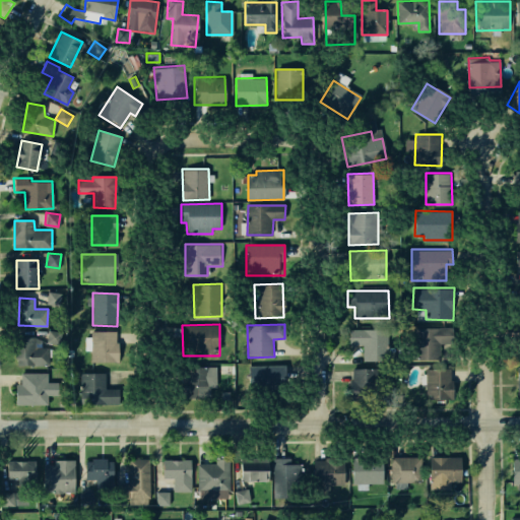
[(452,327),(406,326),(405,365),(439,366),(440,342),(452,342),(452,327)]
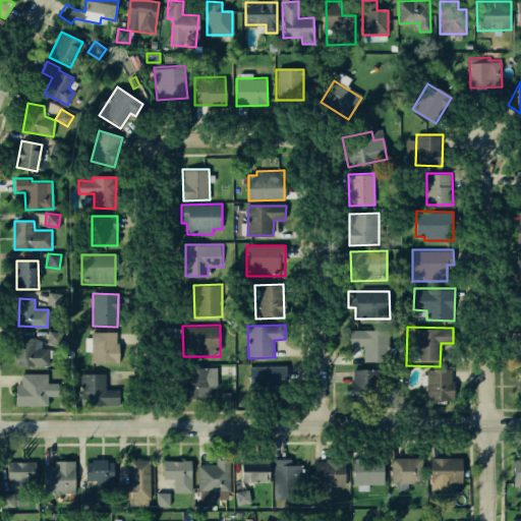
[(390,362),(389,330),(351,330),(351,344),(363,344),(363,362),(390,362)]
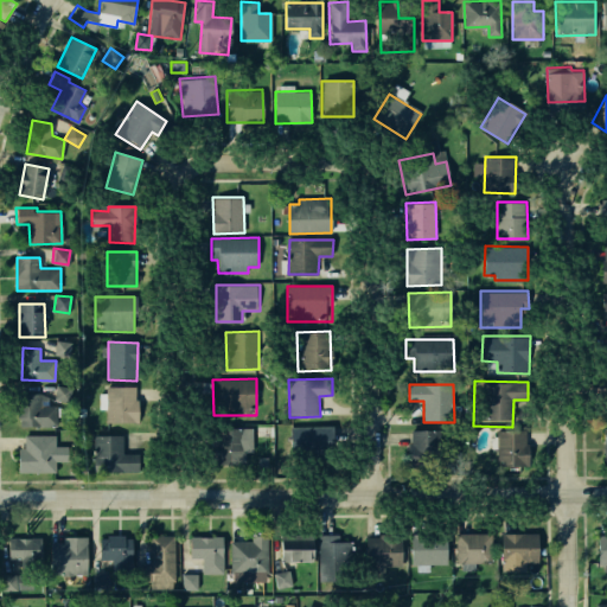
[(135,423),(135,387),(106,387),(106,423),(135,423)]
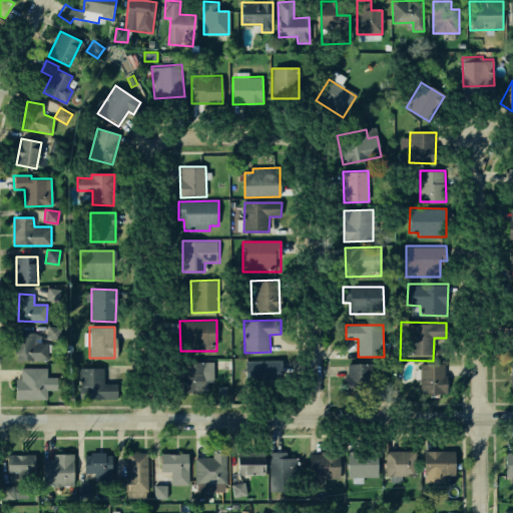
[(47,361),(47,342),(40,341),(40,334),(18,333),(17,360),(47,361)]
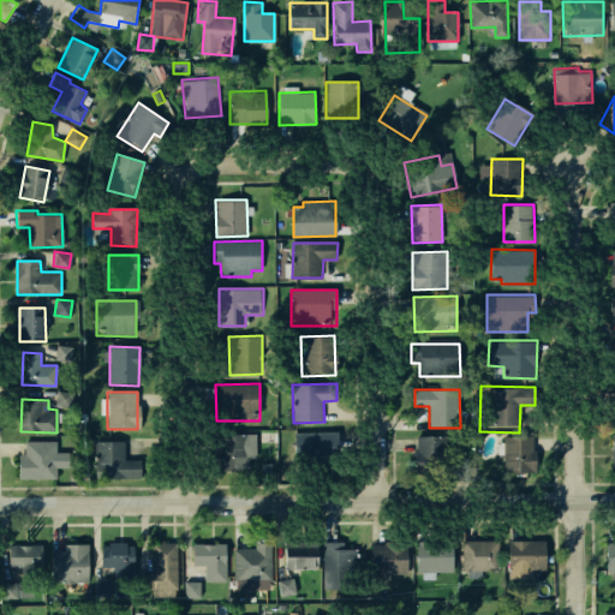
[(293,434),(339,431),(340,461),(294,463),(293,434)]
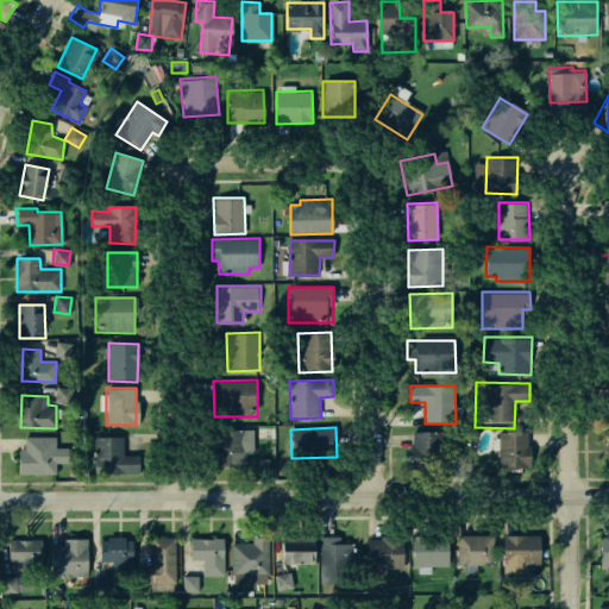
[(255,428),(213,428),(213,469),(246,468),(246,454),(255,454),(255,428)]
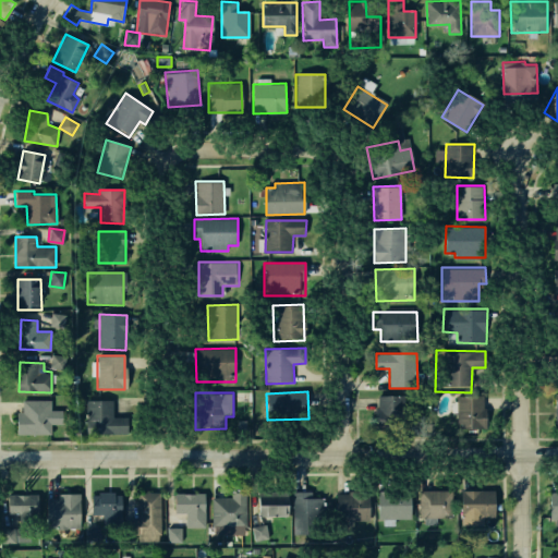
[(456,395),(484,395),(484,432),(456,432),(456,395)]
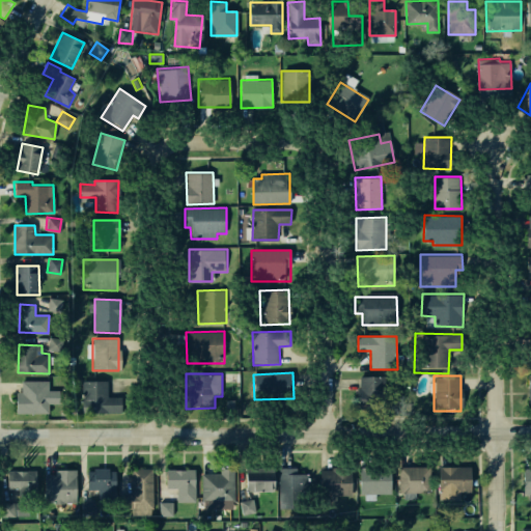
[(361,378),(362,411),(389,410),(388,376),(361,378)]
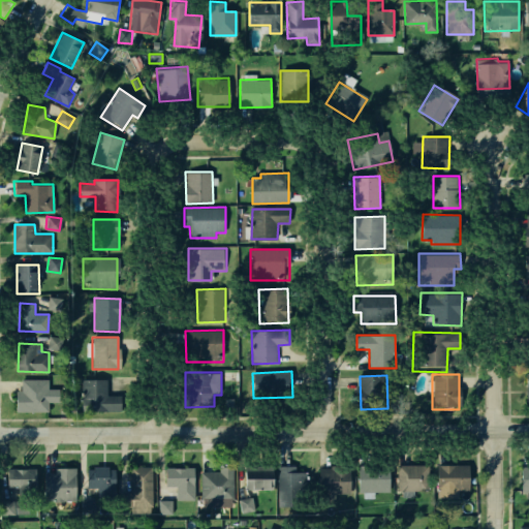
[(122,411),(121,395),(107,395),(107,379),(82,379),(83,412),(122,411)]
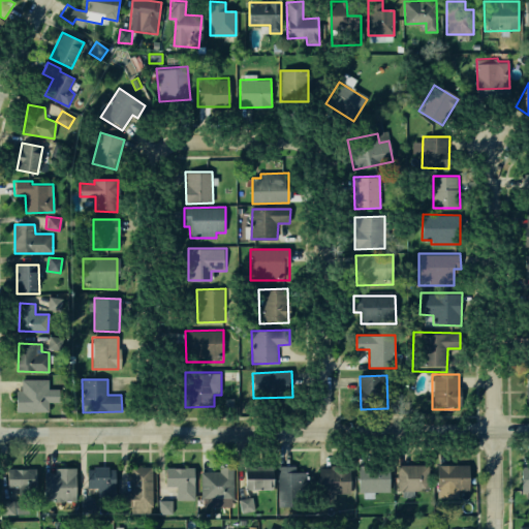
[(49,411),(49,401),(59,401),(59,390),(49,390),(49,380),(22,380),(22,391),(16,391),(16,412),(49,411)]
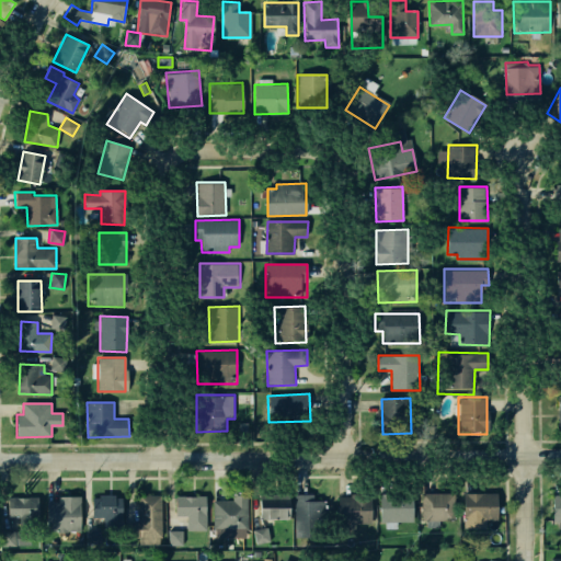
[(485,529),(485,517),(496,517),(497,492),(461,492),(460,529),(485,529)]
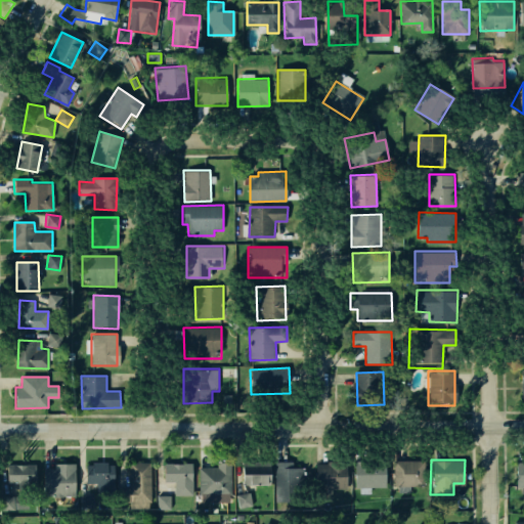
[(385,487),(385,461),(355,461),(354,486),(385,487)]
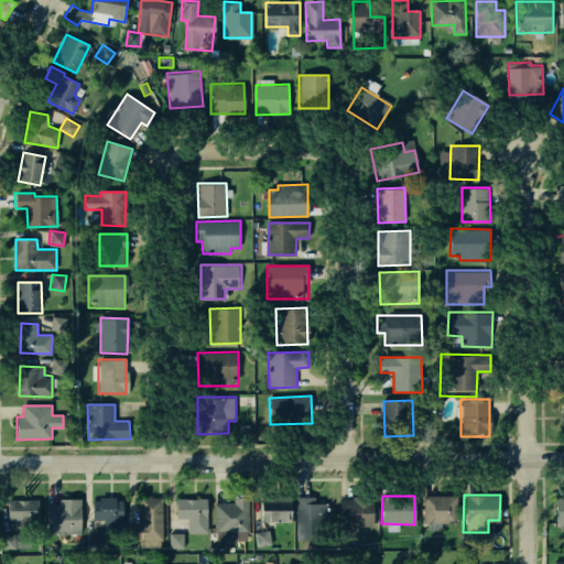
[(455,523),(455,496),(424,496),(424,523),(455,523)]
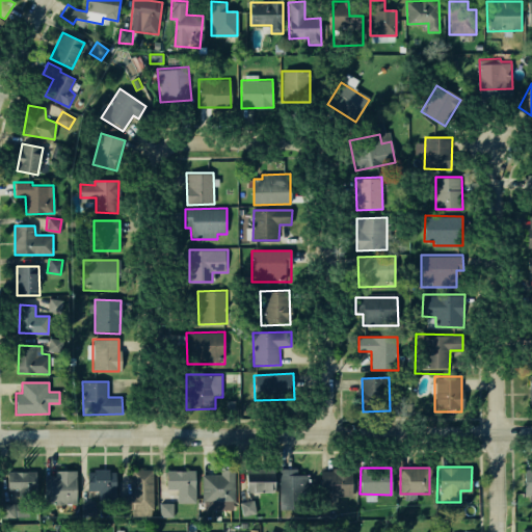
[(132,469),(153,469),(153,516),(131,515),(132,509),(118,509),(118,494),(132,494),(132,469)]
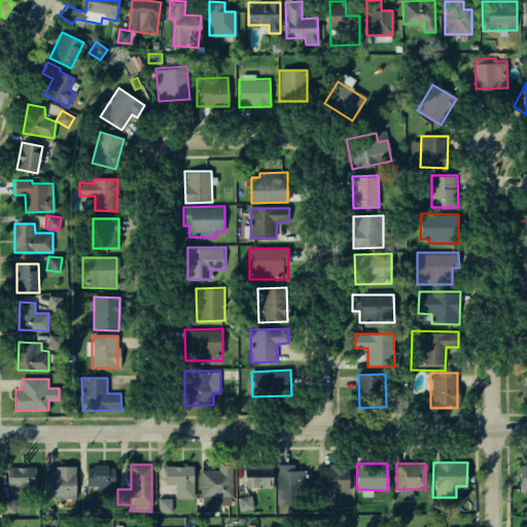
[(233,497),(233,464),(220,464),(218,468),(200,468),(200,497),(233,497)]
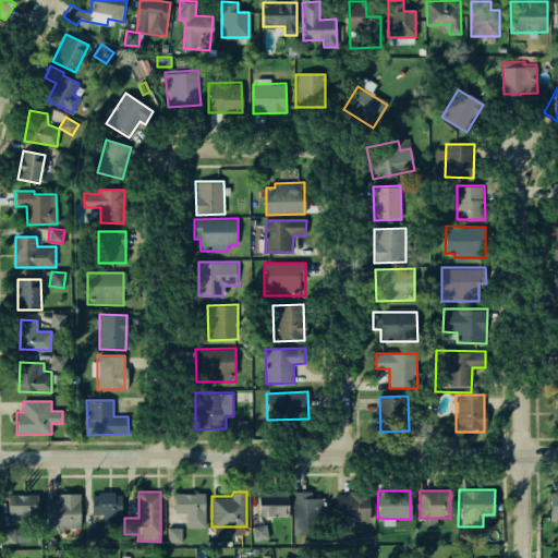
[(80,528),(80,493),(60,493),(59,498),(44,498),(44,528),(80,528)]
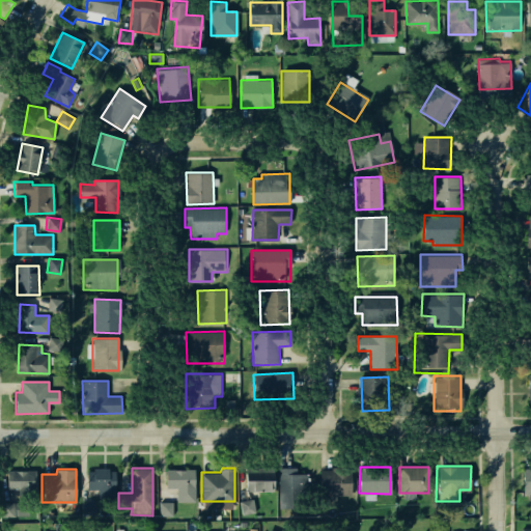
[(195,502),(195,470),(166,469),(166,487),(177,487),(177,501),(195,502)]
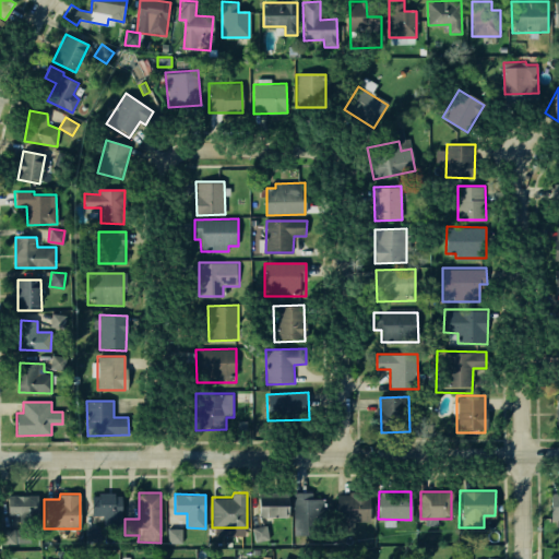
[(93,495),(121,496),(120,531),(104,530),(104,516),(93,515),(93,495)]
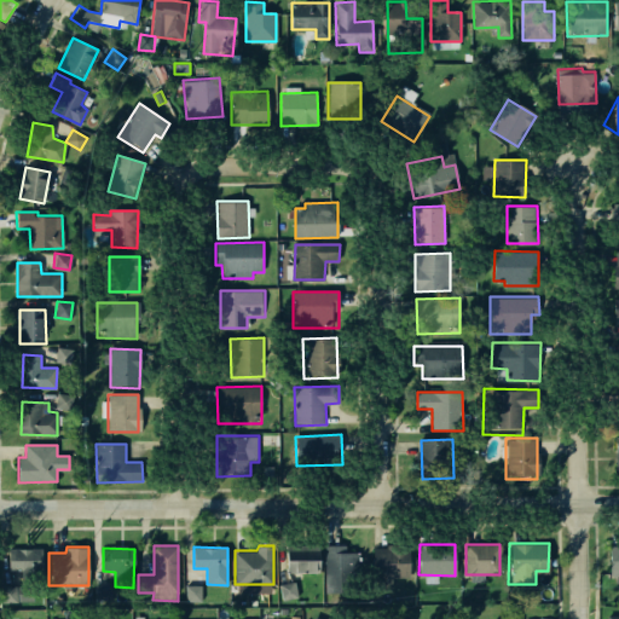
[(10,549),(42,549),(41,584),(22,583),(22,571),(9,571),(10,549)]
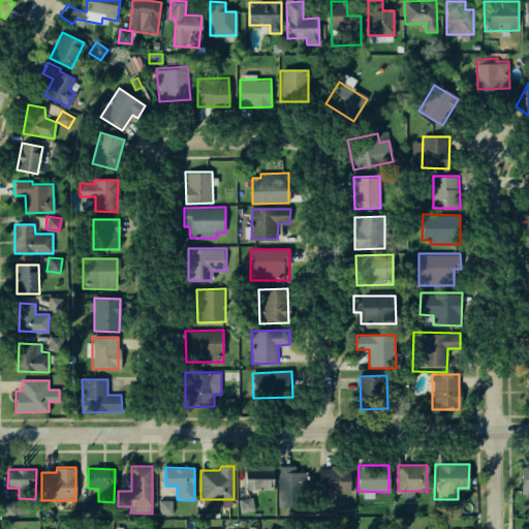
[(245,469),(275,470),(274,490),(244,489),(245,469)]
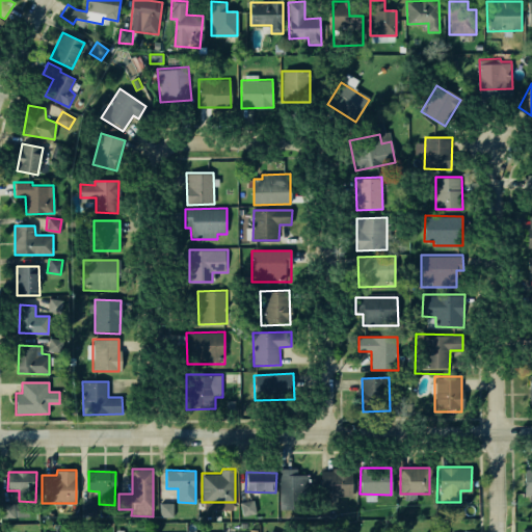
[(350,496),(350,473),(321,472),(321,507),(337,507),(337,496),(350,496)]
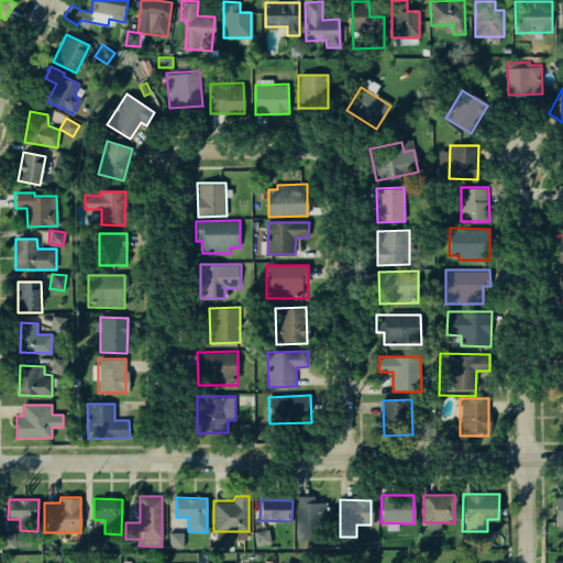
[(327,500),(299,500),(299,541),(327,541),(327,500)]
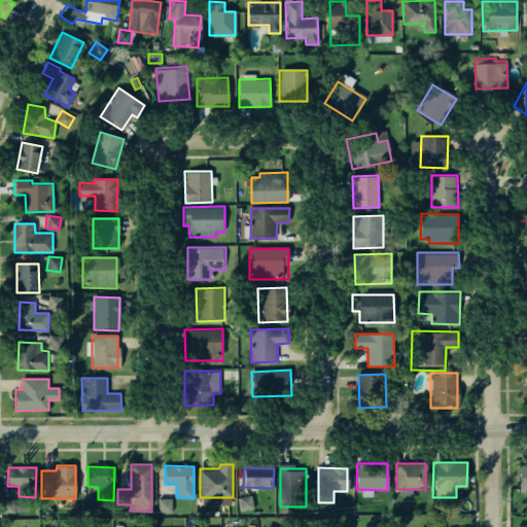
[(241,512),(254,508),(251,496),(238,499),(241,512)]
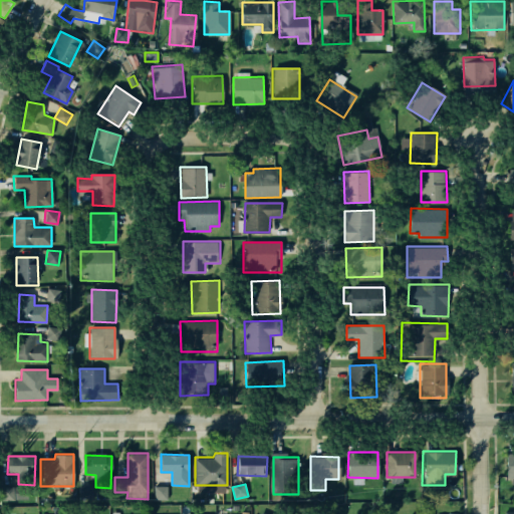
[(92,498),(92,485),(81,485),(81,499),(92,498)]
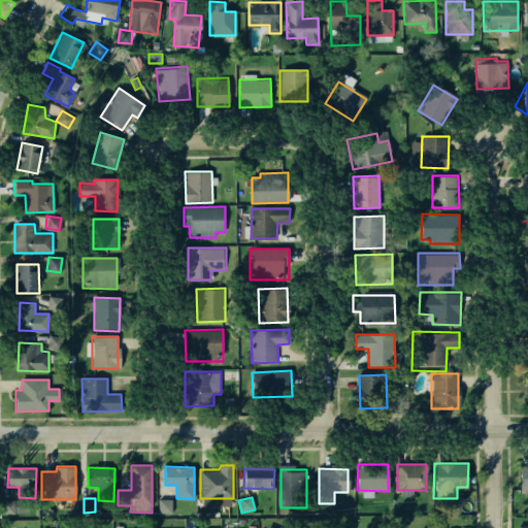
[(158,499),(171,499),(171,513),(158,512),(158,499)]
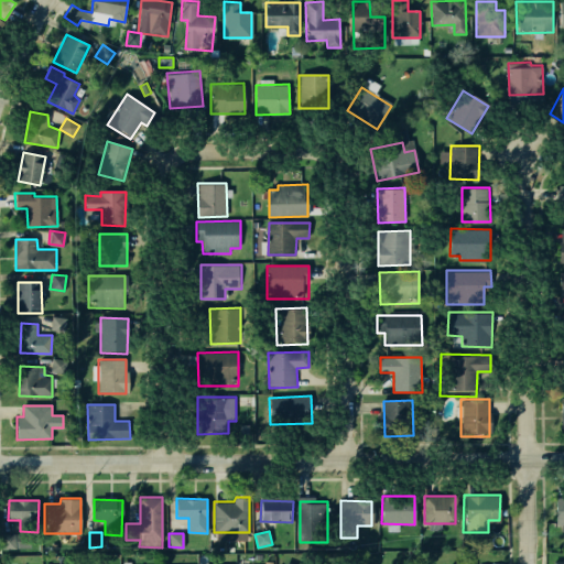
[(14,549),(14,534),(2,534),(2,549),(14,549)]
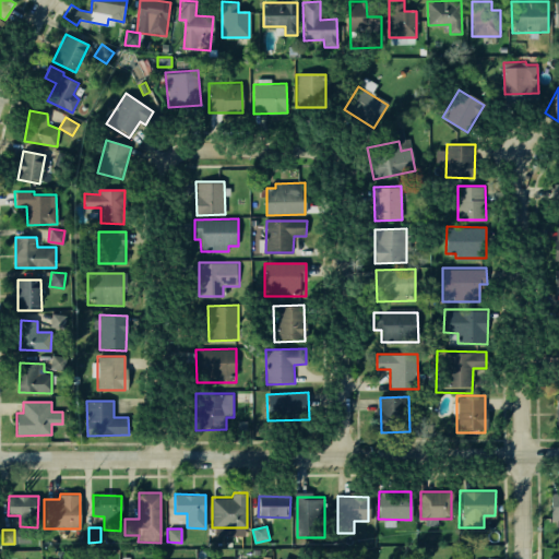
[(18,530),(31,530),(31,543),(18,543),(18,530)]
